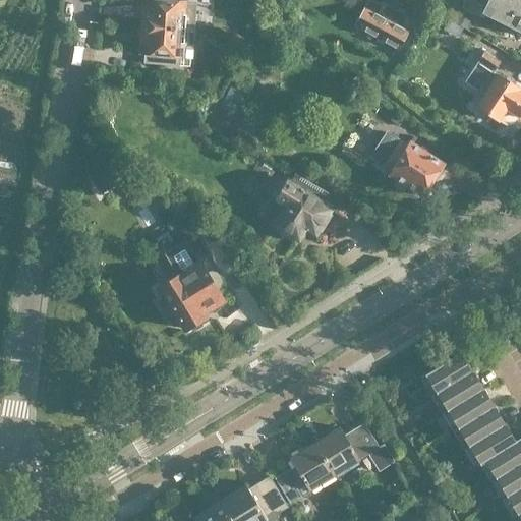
[(185,30),(194,30),(196,4),(148,0),(145,0),(142,25),(185,30)]
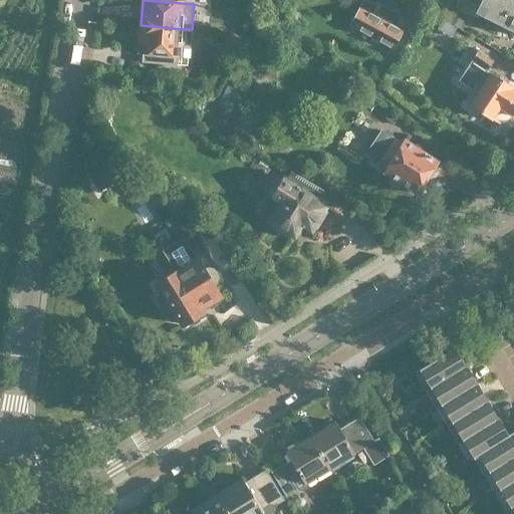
[(362,0),(359,7),(350,24),(395,48),(396,45),(401,47),(408,34),(372,15),(377,5),(367,0),(362,0)]
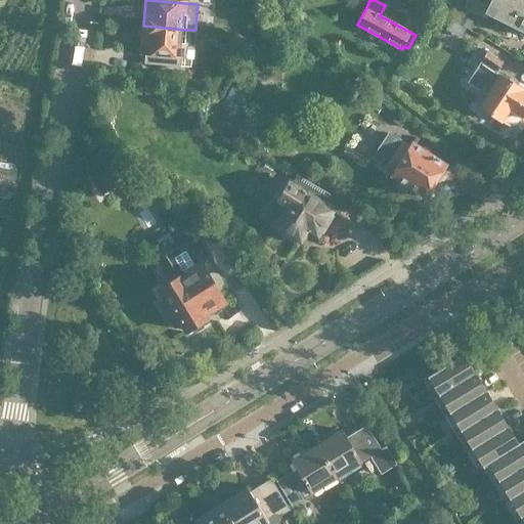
[(475,1),(474,1),(472,0),(466,0),(463,8),(470,11),(475,1)]
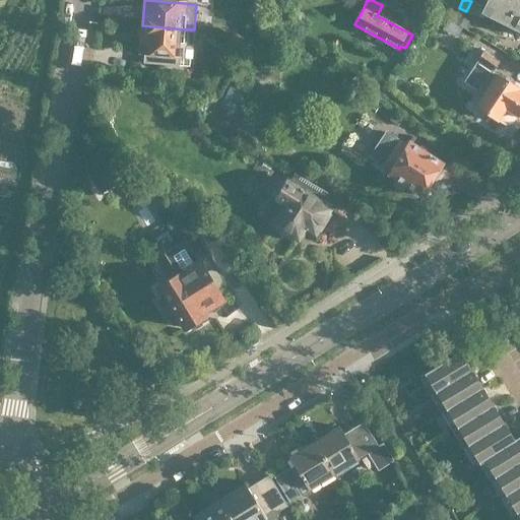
[(519,0),(493,0),(485,14),(483,13),(482,15),(519,33),(519,0)]
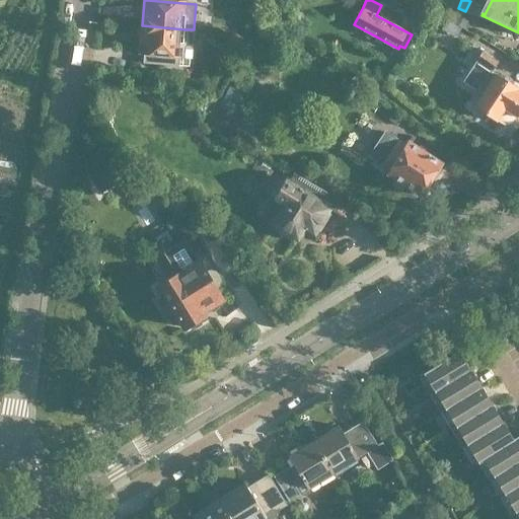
[(478,5),(472,2),(470,1),(465,11),(473,15),(478,5)]
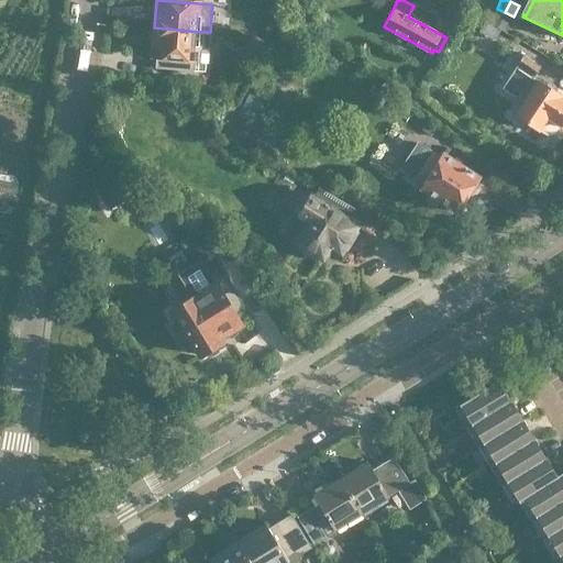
[(200,32),(154,28),(152,57),(198,61),(200,32)]
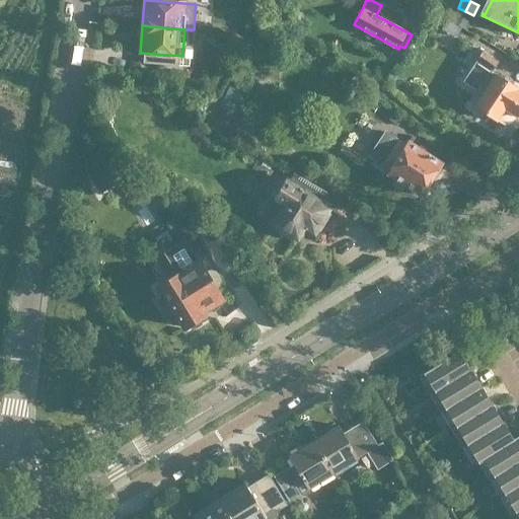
[(228,39),(240,47),(244,39),(232,31),(228,39)]
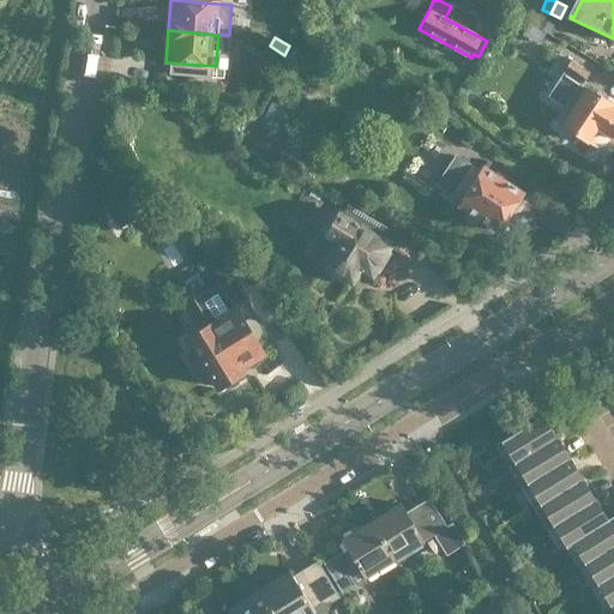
[(599,89),(596,92),(582,84),(589,73),(584,70),(590,59),(563,41),(559,47),(567,53),(557,68),(564,72),(547,96),(571,112),(560,126),(595,149),(606,146),(613,133),(613,108),(612,107),(613,104),(603,98),(606,94),(599,89)]
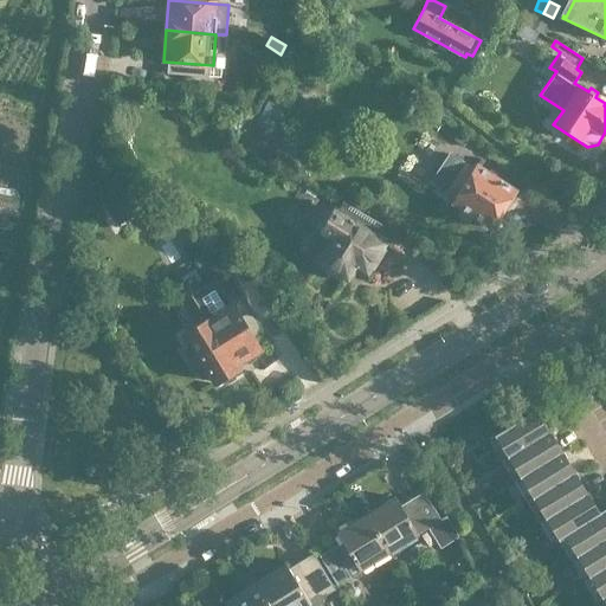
[(281,55),(266,45),(259,56),(274,65),(281,55)]
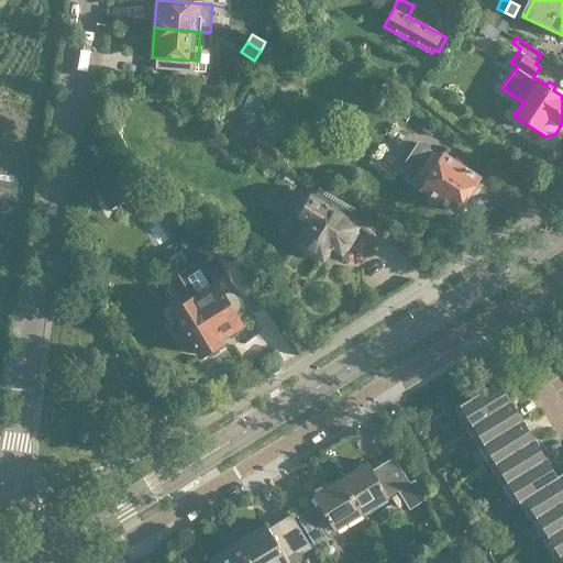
[(416,179),(423,185),(420,189),(456,212),(479,177),(444,153),(441,158),(433,153),(424,146),(415,161),(423,167),(416,179)]
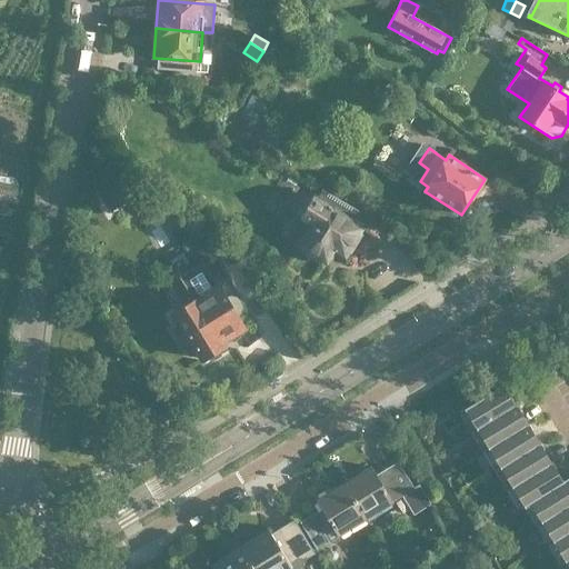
[(333,249),(345,256),(362,228),(351,220),(358,210),(326,190),(319,200),(315,197),(306,198),(298,210),(301,218),(310,225),(298,245),(327,261),(333,249)]
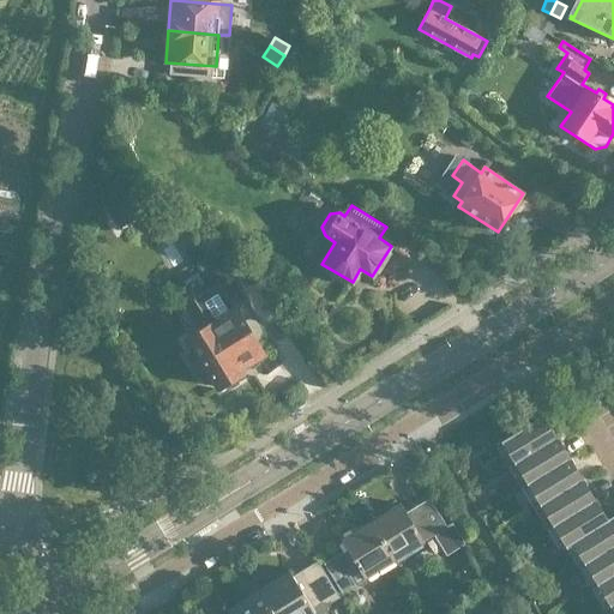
[(194,295),(209,321),(186,335),(197,351),(188,356),(203,379),(211,374),(218,386),(227,390),(239,383),(241,374),(238,369),(263,355),(254,341),(259,337),(260,331),(258,326),(254,321),(248,320),(242,323),(227,296),(239,288),(216,250),(199,259),(214,284),(194,295)]
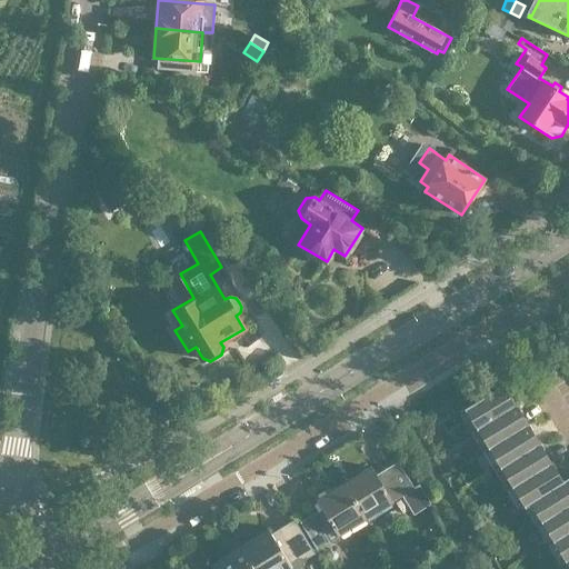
[(465,408),(476,428),(516,403),(503,385),(465,408)]
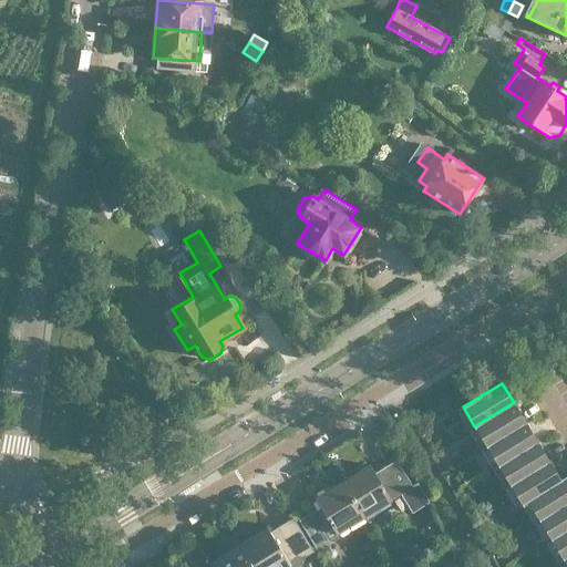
[(474,426),(486,445),(525,422),(514,402),(474,426)]
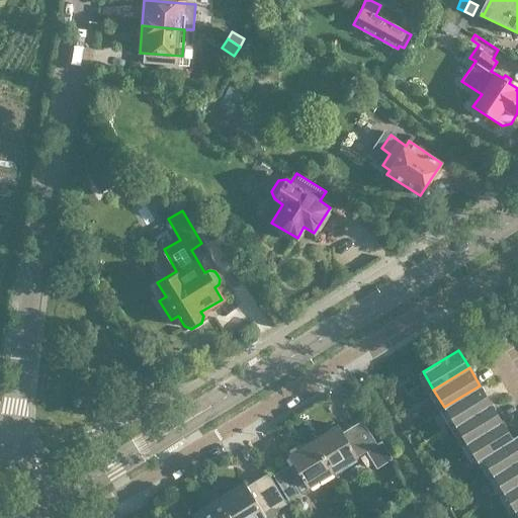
[(444,407),(454,423),(490,402),(480,385),(444,407)]
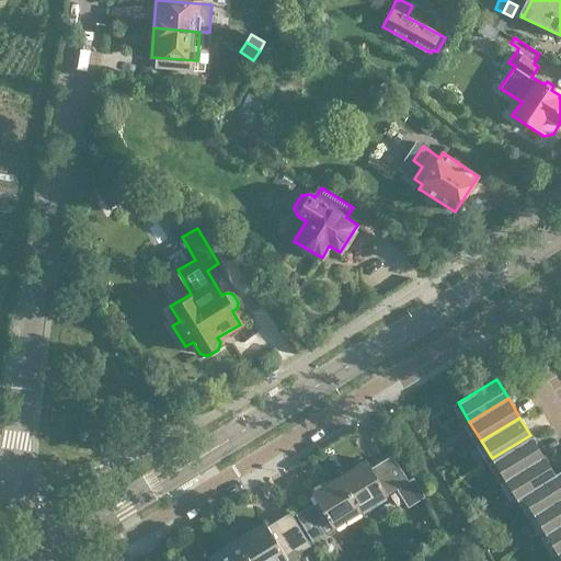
[(492,458),(504,478),(542,454),(530,435),(492,458)]
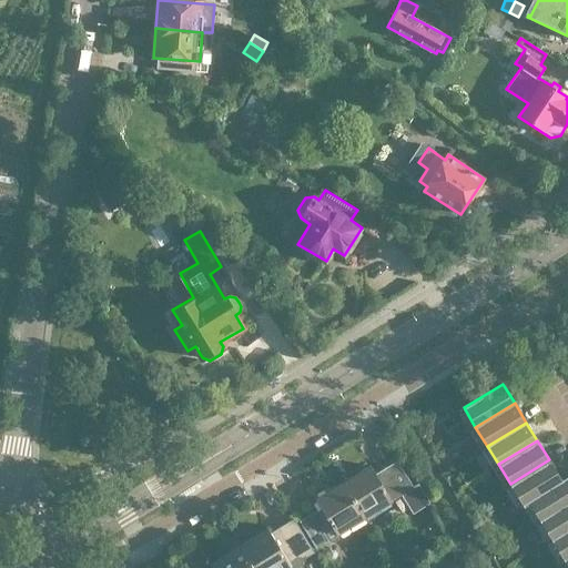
[(342,482),(364,517),(392,500),(399,495),(412,515),(429,504),(418,485),(413,488),(413,487),(415,486),(398,459),(375,473),(371,464),(342,482)]
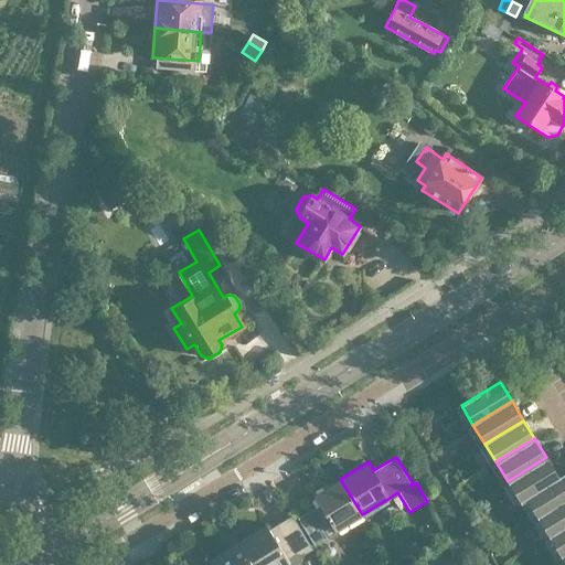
[(525,500),(558,477),(546,457),(508,481),(521,502),(525,500)]
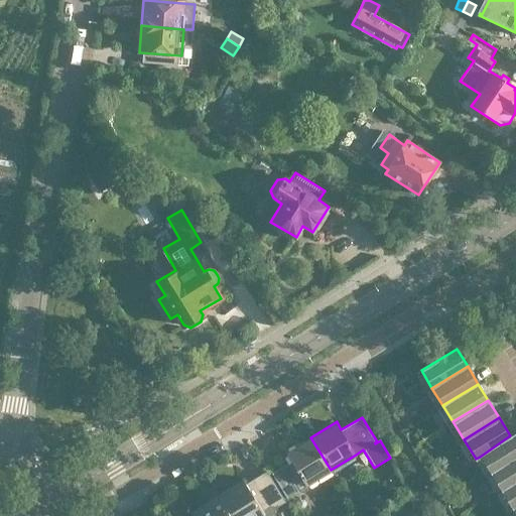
[(480,457),(490,472),(515,454),(515,435),(514,432),(510,435),(480,457)]
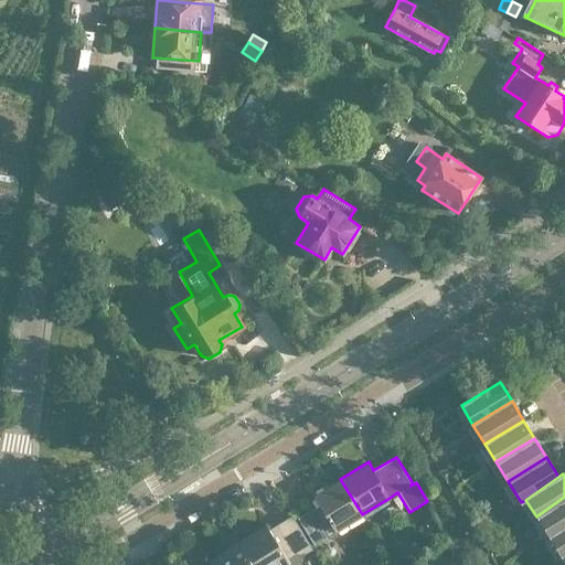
[(362,514),(340,479),(313,496),(319,503),(297,516),(313,544),(327,536),(327,537),(328,539),(330,540),(331,540),(333,540),(334,539),(336,536),(337,534),(337,530),(362,514)]
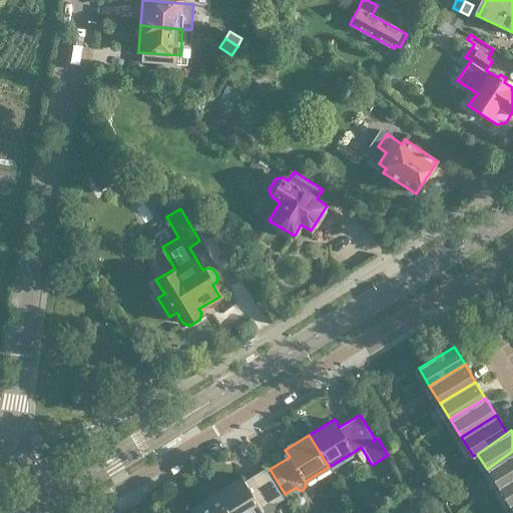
[(512,451),(487,469),(497,485),(512,474),(512,451)]
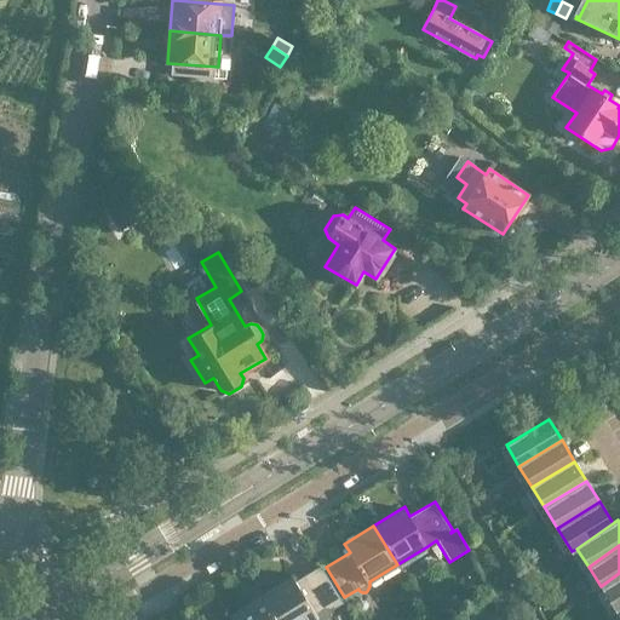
[(260,595),(275,619),(310,619),(316,616),(323,619),(328,613),(326,610),(342,601),(323,570),(298,585),(292,575),(260,595)]
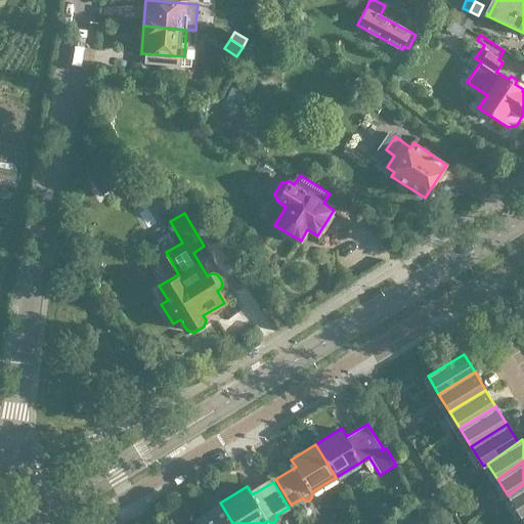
[(523,512),(523,484),(508,495),(519,516),(523,512)]
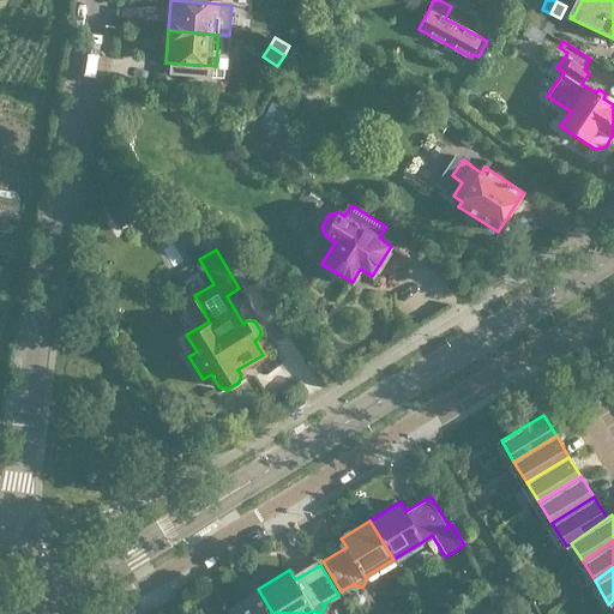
[(487,582),(476,589),(486,606),(497,599),(487,582)]
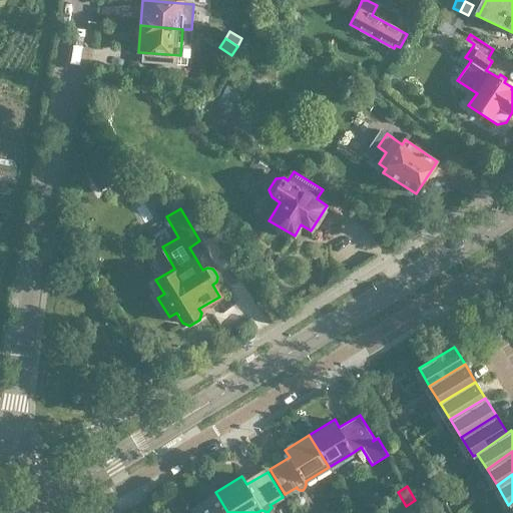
[(227,512),(215,492),(190,508),(193,512),(227,512)]
